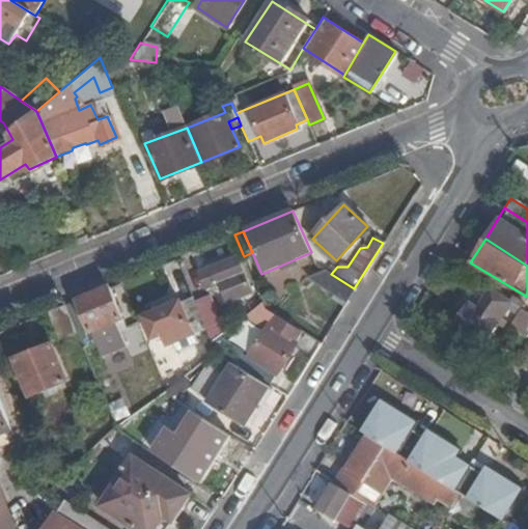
[(244,256),(243,254),(198,273),(204,287),(219,283),(222,290),(227,301),(246,293),(256,315),(267,310),(244,256)]
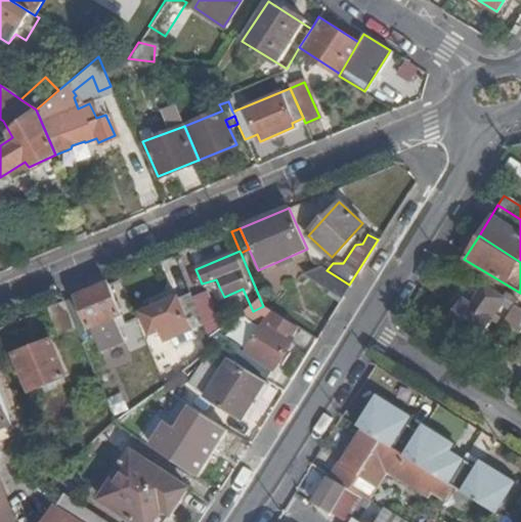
[(303,274),(340,298),(349,285),(327,270),(319,266),(303,274)]
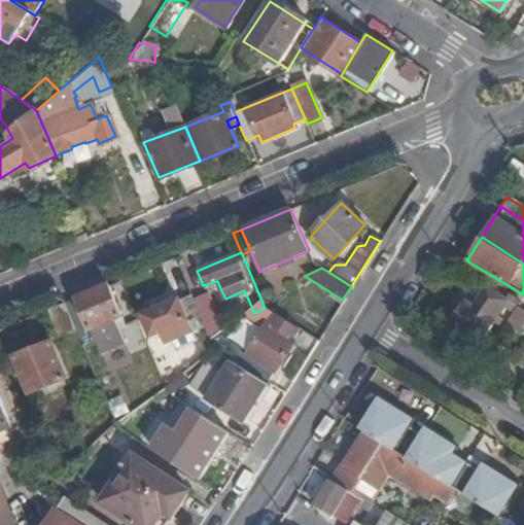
[(118,317),(105,285),(65,302),(74,324),(81,341),(92,337),(90,329),(118,317)]
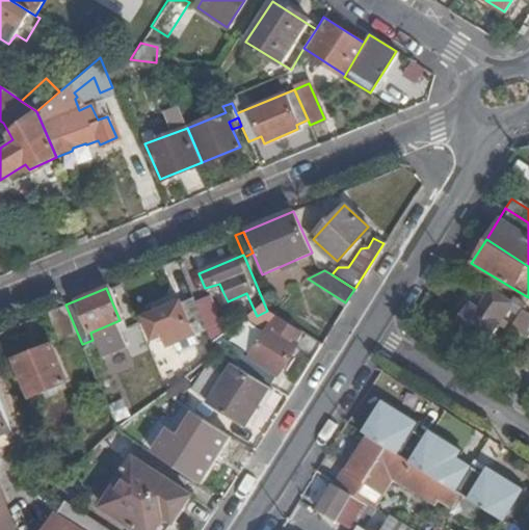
[(509,299),(491,288),(476,311),(469,307),(457,325),(486,343),(499,325),(495,323),(509,299)]
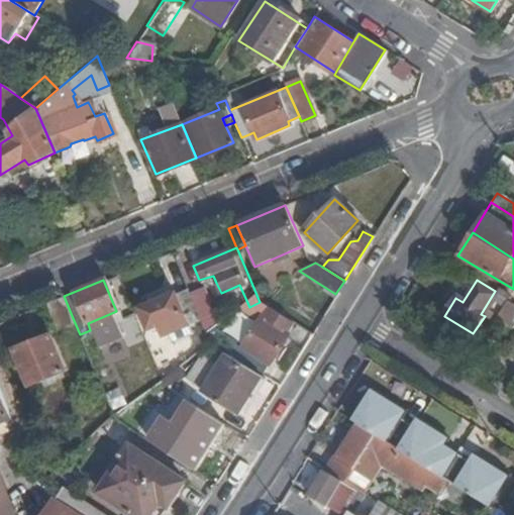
[(201,289),(206,300),(221,293),(216,283),(201,289)]
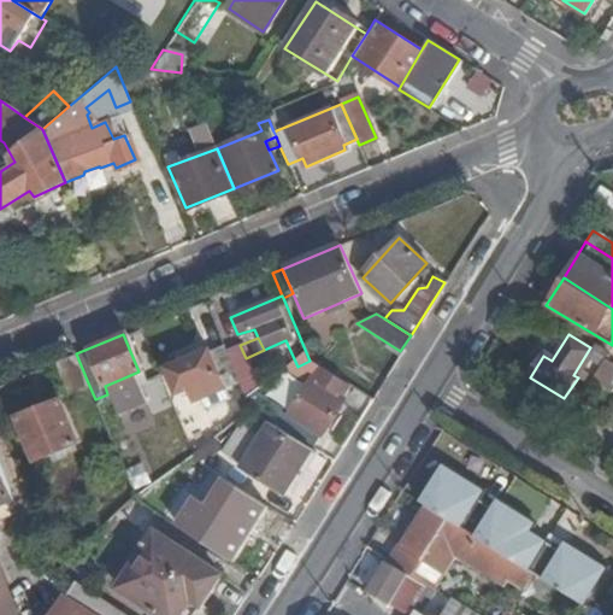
[(192,399),(237,381),(225,350),(222,344),(164,368),(175,393),(187,388),(192,399)]
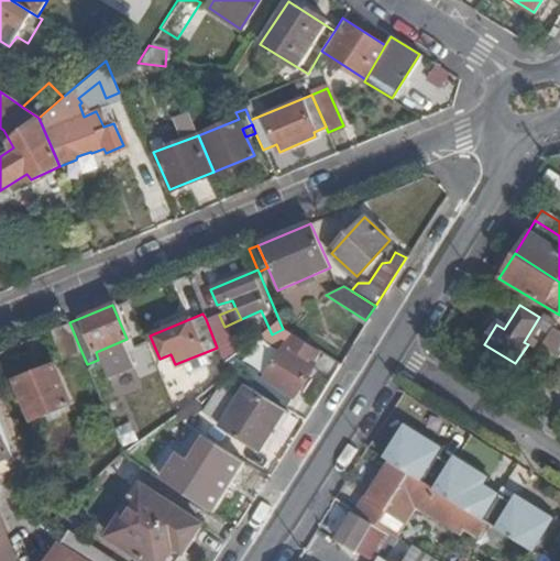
[(219,315),(206,319),(217,348),(222,361),(230,356),(242,351),(235,337),(230,339),(224,327),(219,315)]
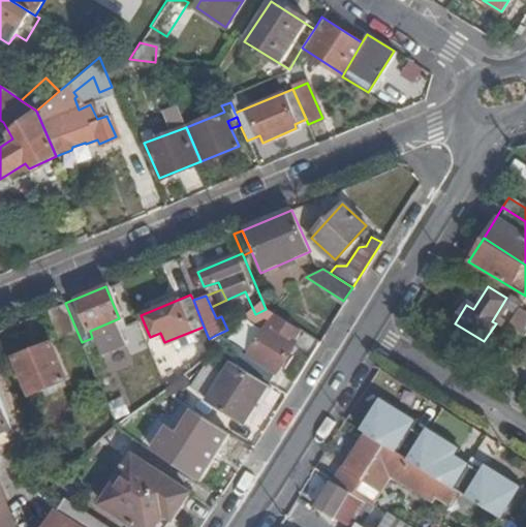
[(58,333),(74,326),(65,303),(49,310),(58,333)]
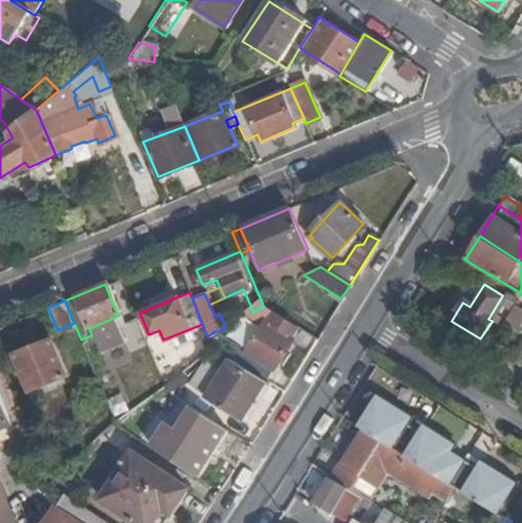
[(521,308),(516,305),(507,319),(521,327),(521,308)]
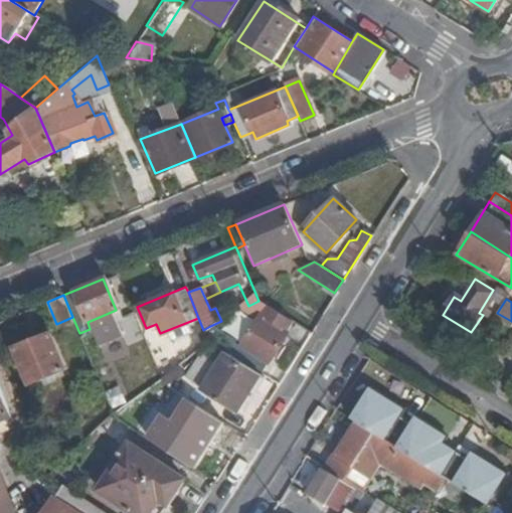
[(226,352),(258,372),(291,322),(267,306),(240,345),(210,326),(203,330),(207,341),(226,352)]
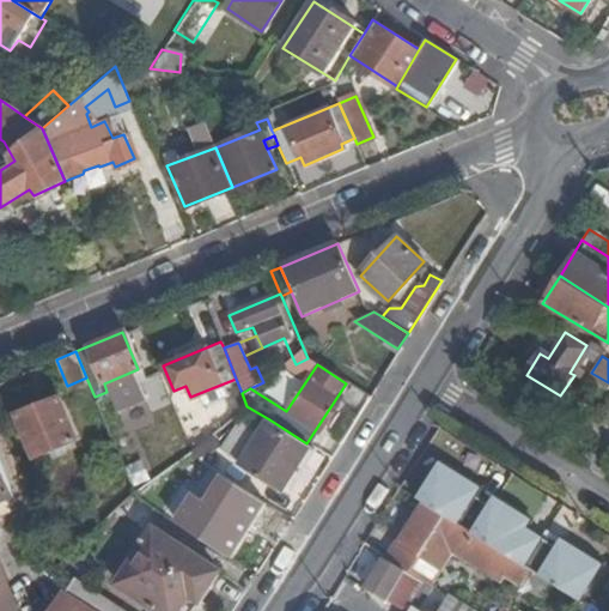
[(138,369),(104,383),(107,392),(109,395),(136,383),(142,381),(138,369)]
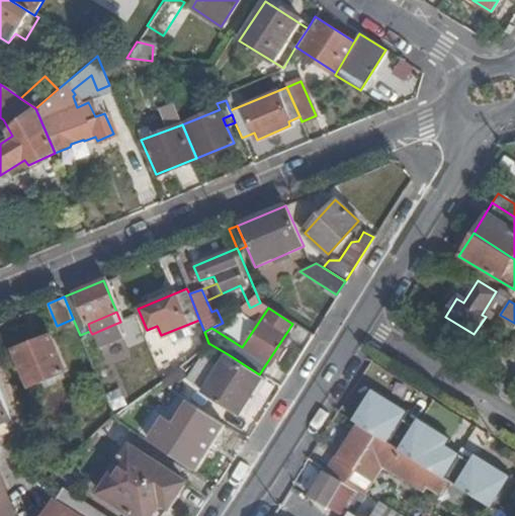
[(115,324),(92,334),(97,349),(121,338),(115,324)]
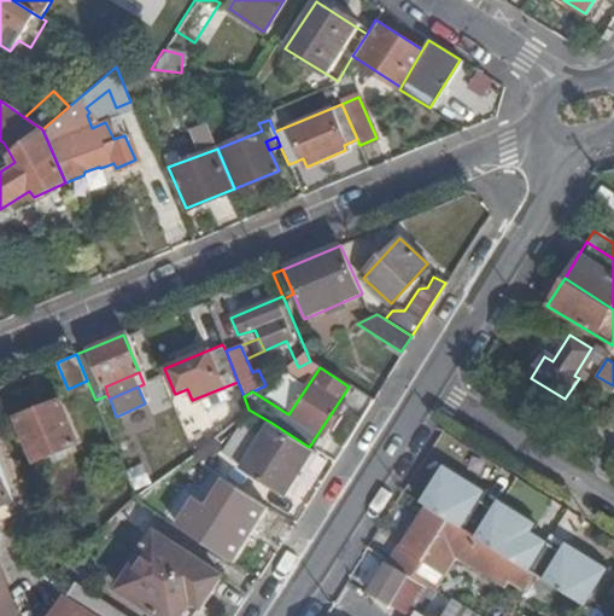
[(34,459),(75,442),(58,400),(16,417),(34,459)]
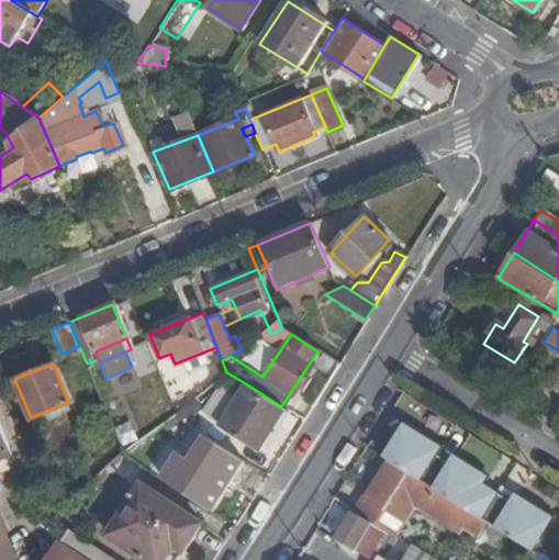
[(281,406),(247,384),(220,427),(259,451),(286,410),(281,406)]
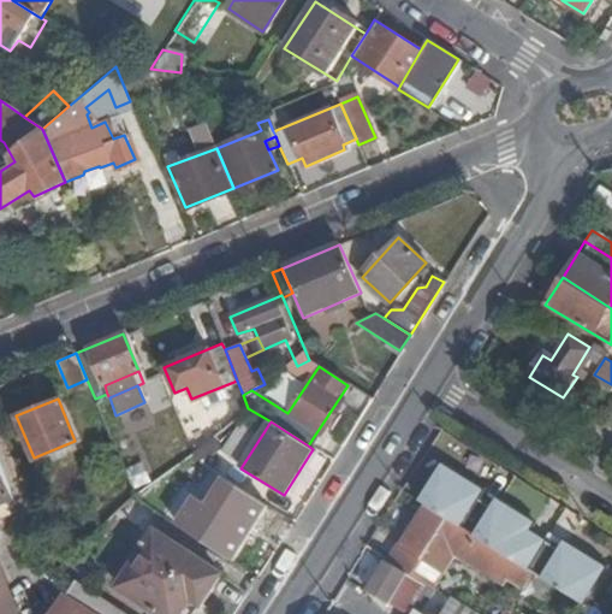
[(143,459),(126,465),(134,488),(152,482),(143,459)]
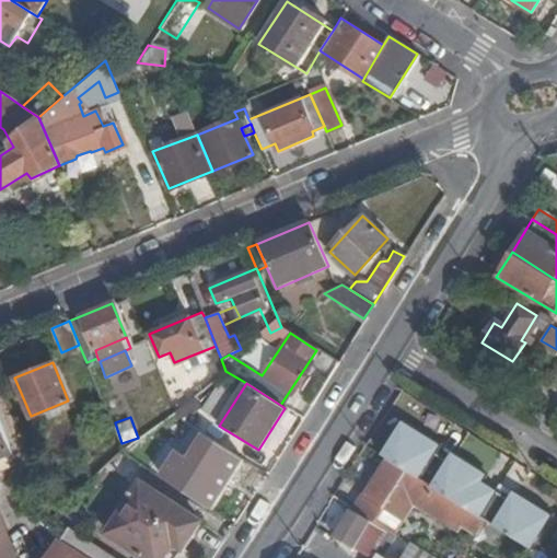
[(382,455),(500,531),(530,549),(550,516),(513,492),(508,499),(482,480),(485,474),(455,455),(451,461),(434,452),(439,444),(404,422),(382,455)]
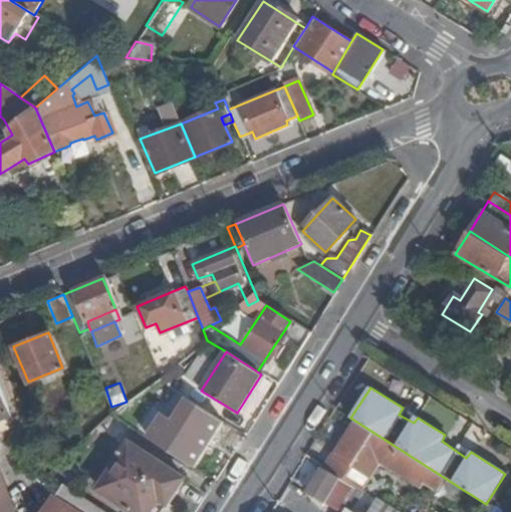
[(451,498),(459,487),(350,418),(321,464),(340,477),(349,482),(363,460),(371,465),(375,459),(417,484),(420,480),(451,498)]
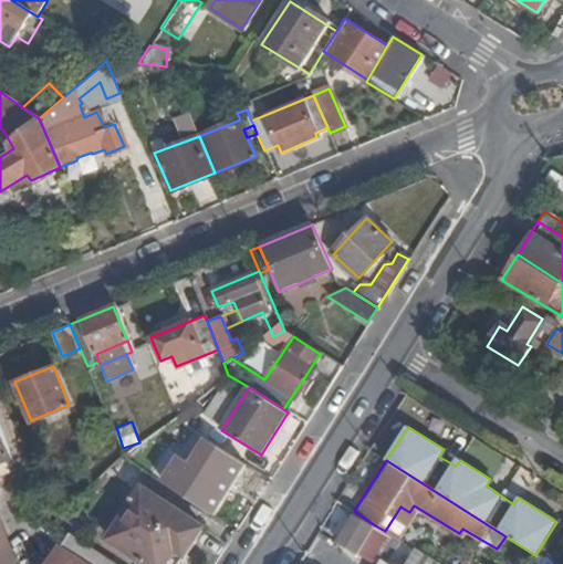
[(143,563),(177,563),(201,526),(141,489),(107,541),(143,563)]
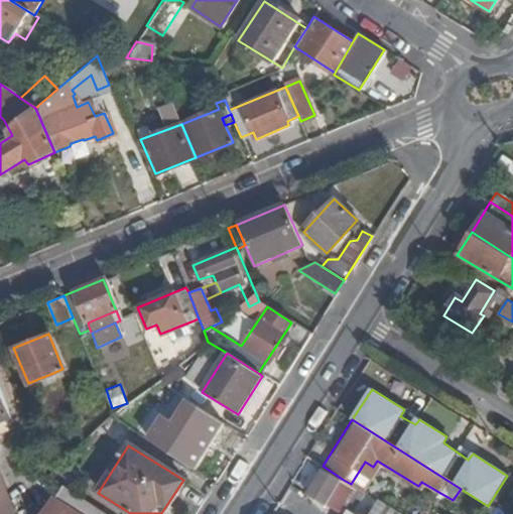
[(342,479),(323,466),(306,493),(325,505),(342,479)]
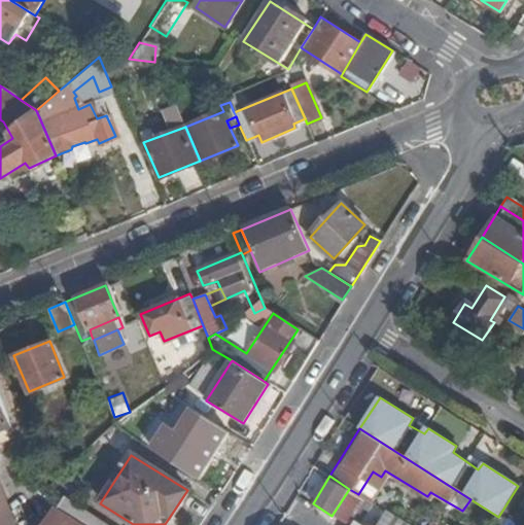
[(113,524),(65,493),(43,524),(113,524)]
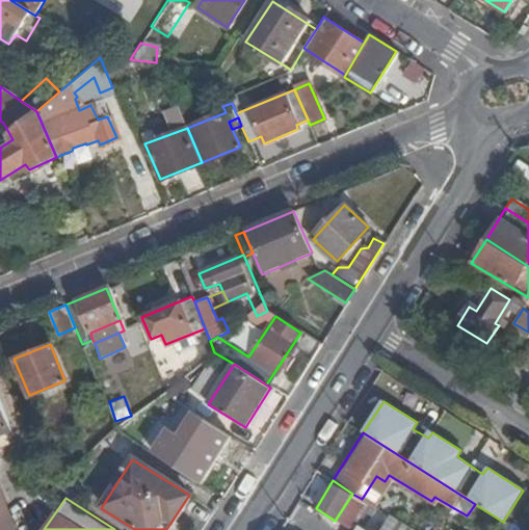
[(0,526),(8,520),(0,499),(0,526)]
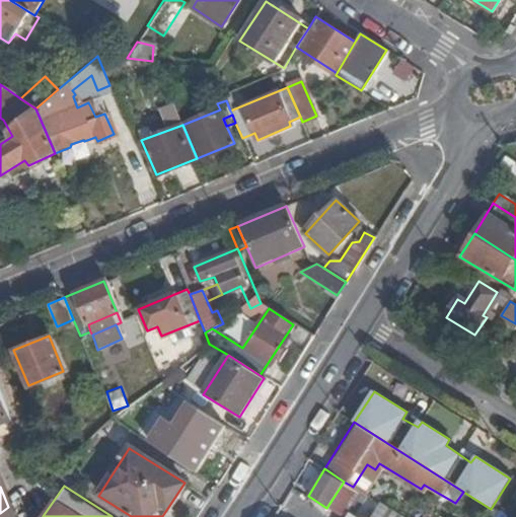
[(0,516),(12,516),(8,507),(0,513),(0,516)]
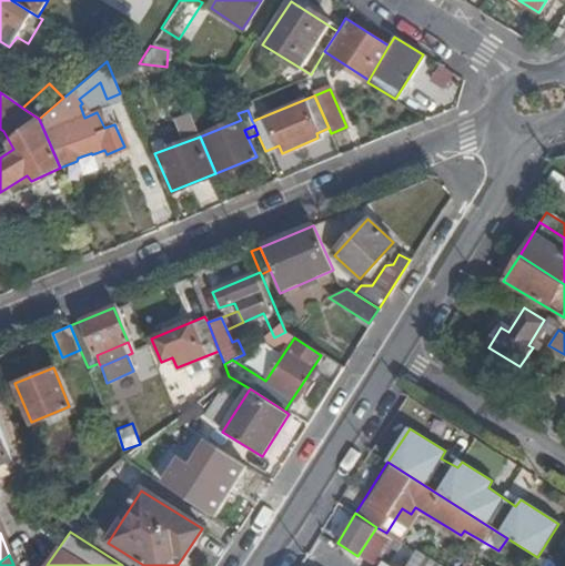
[(412,565),(437,565),(420,555),(412,565)]
